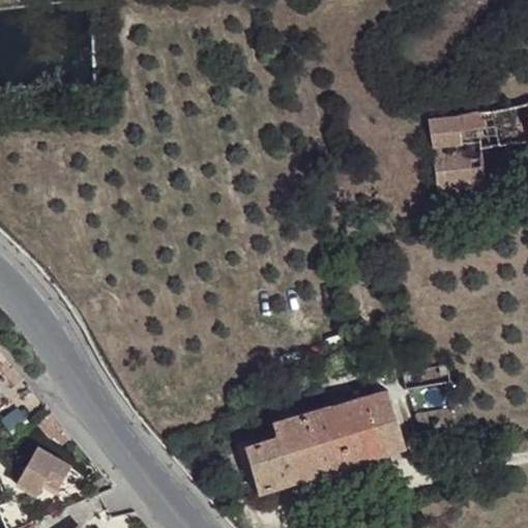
[(527,103),(428,119),(436,198),(485,193),(479,145),(527,137),(527,103)]
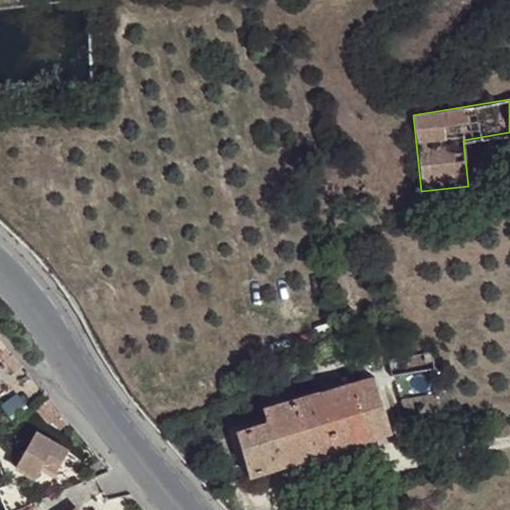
[(405,354),(388,357),(391,375),(433,368),(431,351),(405,354)]
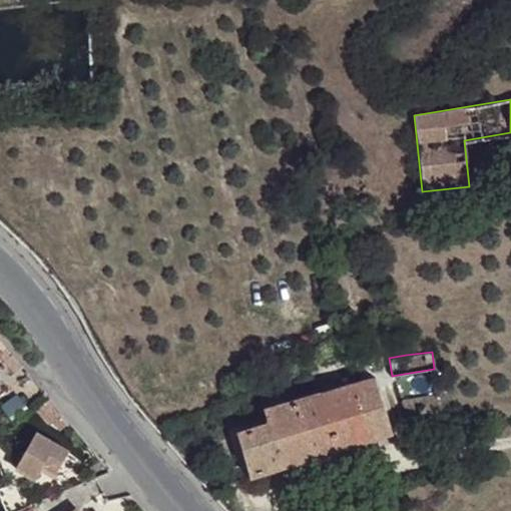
[(373,378),(263,410),(267,424),(235,433),(249,477),(392,432),(373,378)]
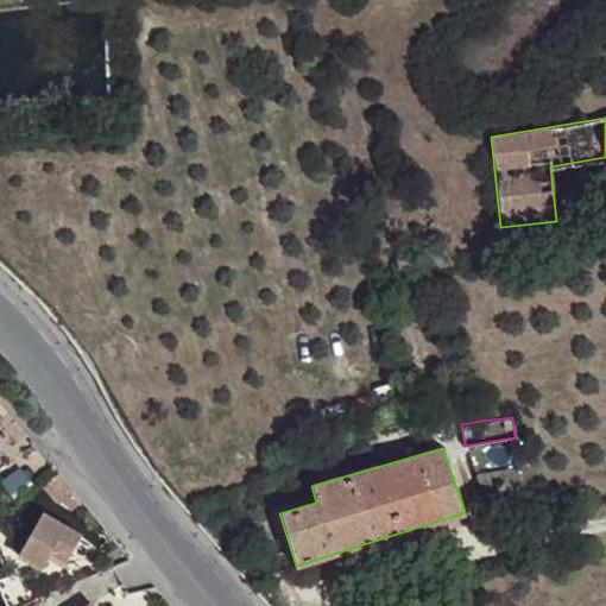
[(521,468),(480,474),(486,492),(525,485),(521,468)]
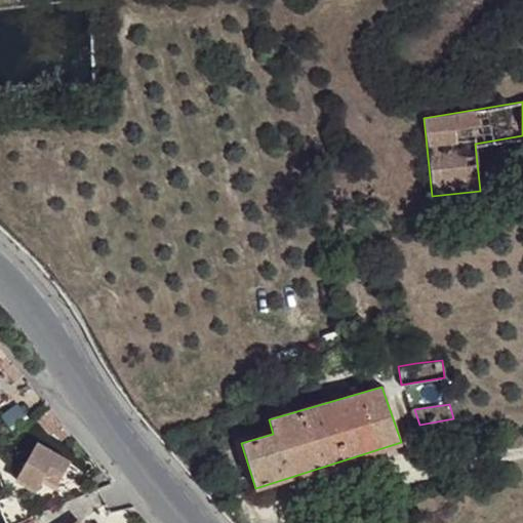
[(32,438),(13,473),(35,484),(41,472),(54,479),(67,457),(32,438)]
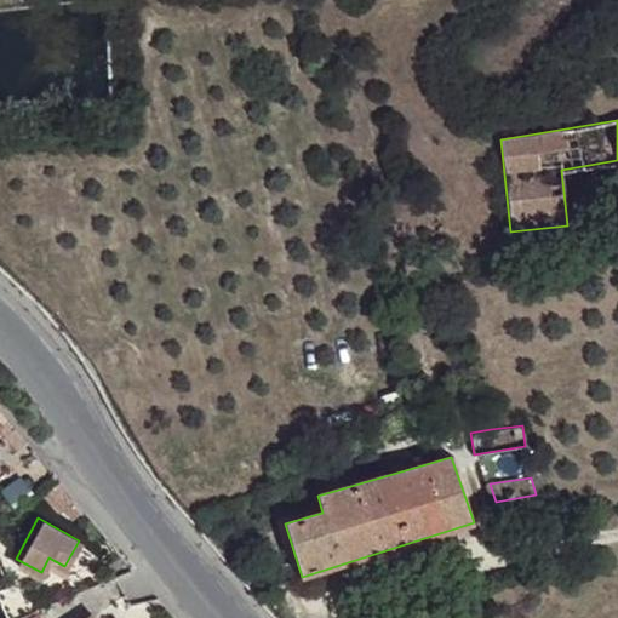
[(23,574),(0,584),(0,598),(9,617),(36,602),(23,574)]
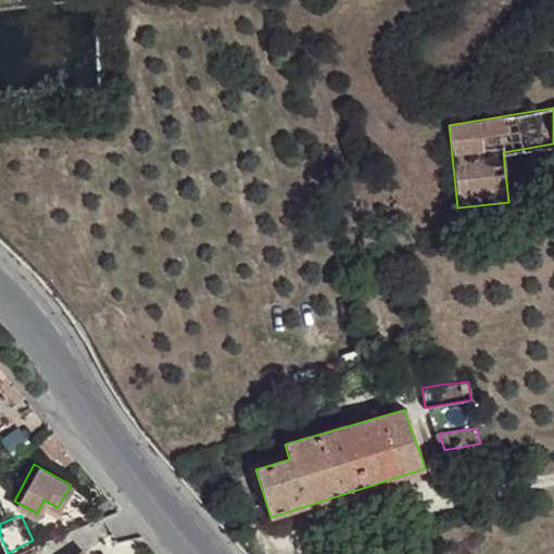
All buildings are outlined.
